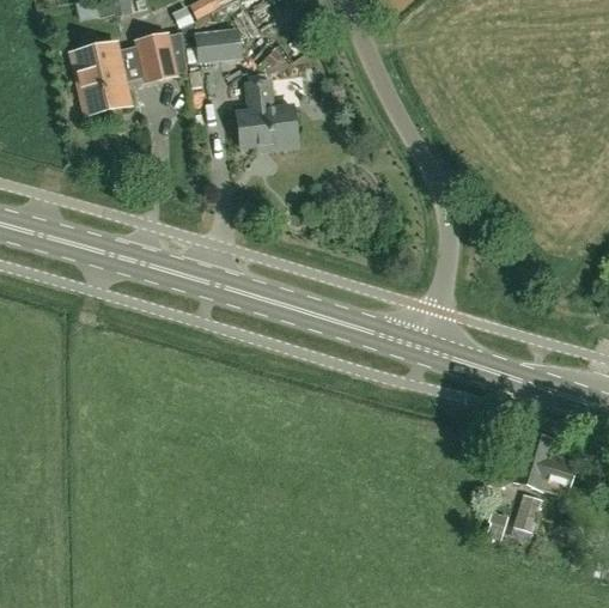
[(134,13),(131,0),(110,0),(115,18),(134,13)]
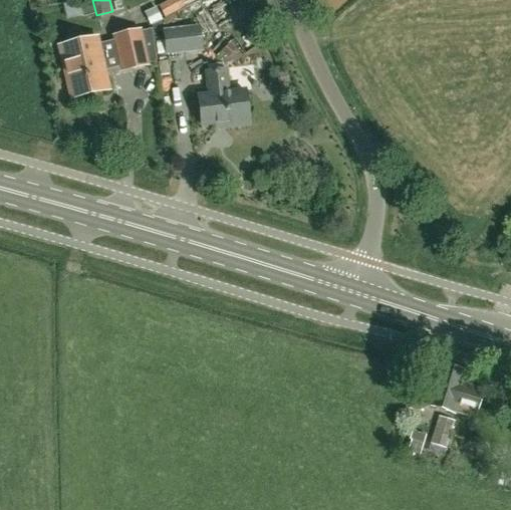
[(116,0),(117,10),(131,8),(130,0),(116,0)]
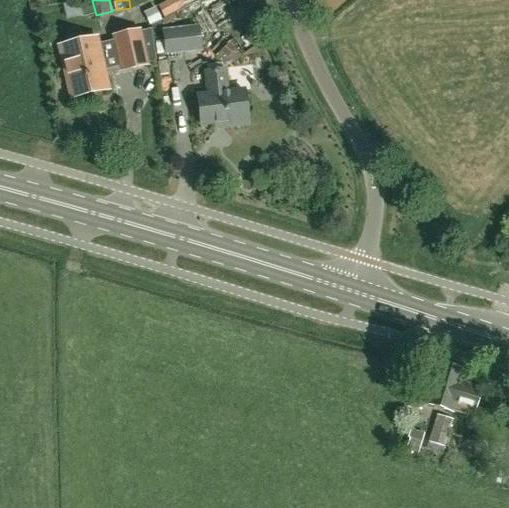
[(171,0),(161,6),(166,14),(184,3),(182,0),(171,0)]
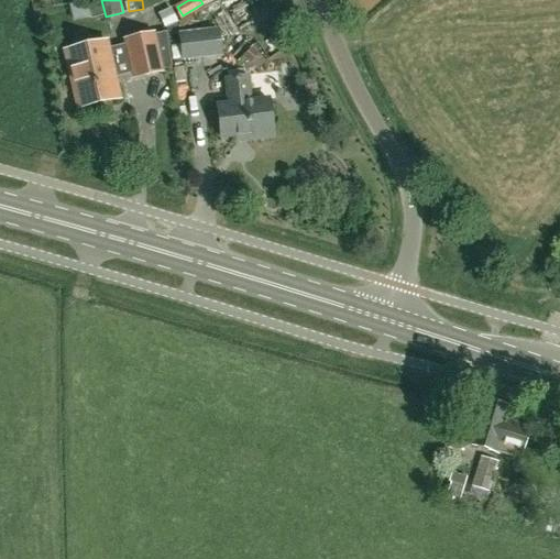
[(243,0),(238,3),(248,21),(264,12),(257,0),(243,0)]
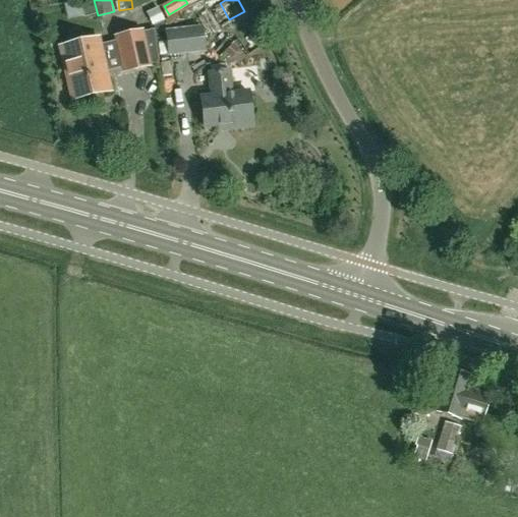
[(170,54),(208,50),(205,22),(167,27),(170,54)]
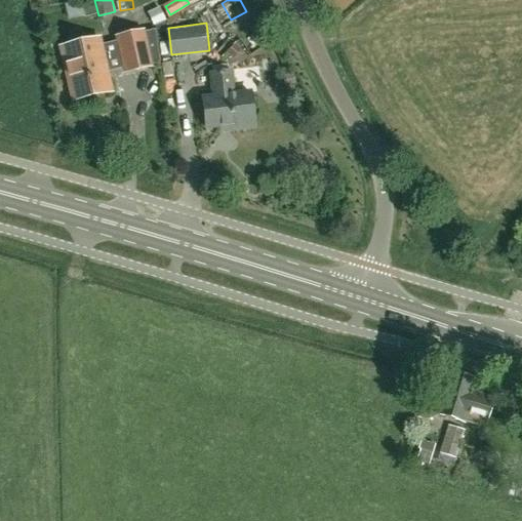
[(119,33),(127,69),(127,71),(153,63),(153,62),(162,61),(157,24),(145,25),(144,25),(119,33)]
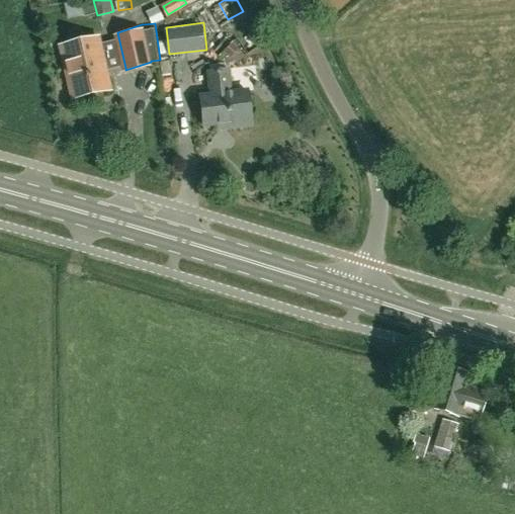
[(75,96),(111,87),(100,35),(63,45),(75,96)]
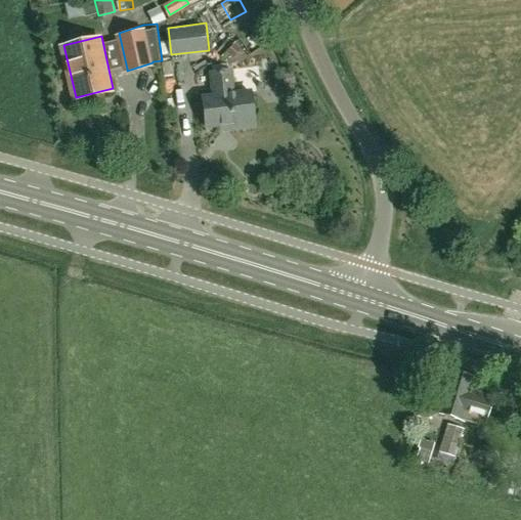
[(223,49),(231,57),(245,44),(236,36),(223,49)]
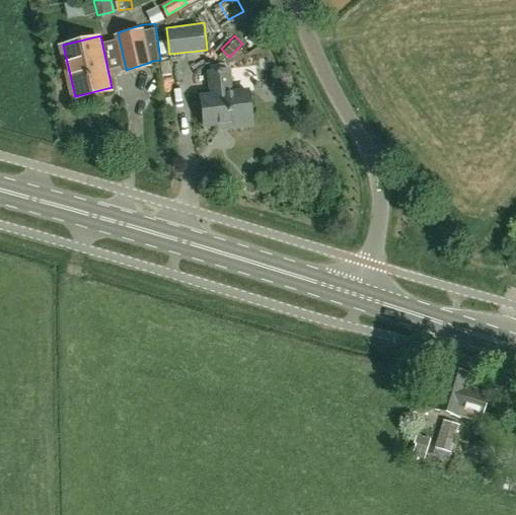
[(232,126),(254,123),(249,88),(233,90),(230,68),(211,71),(214,93),(203,94),(206,124),(231,121),(232,126)]
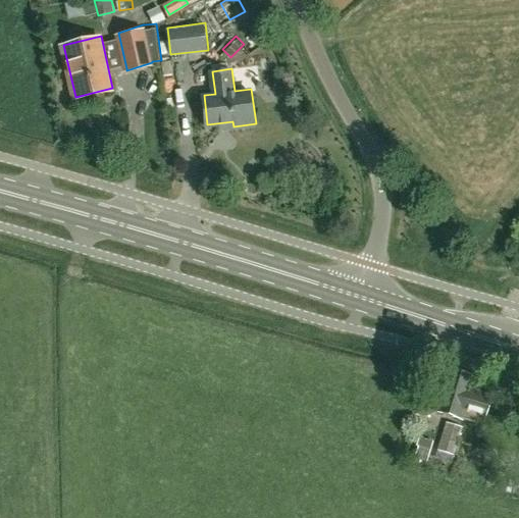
[(487,413),(492,394),(471,387),(475,375),(448,367),(435,408),(463,416),(466,406),(487,413)]
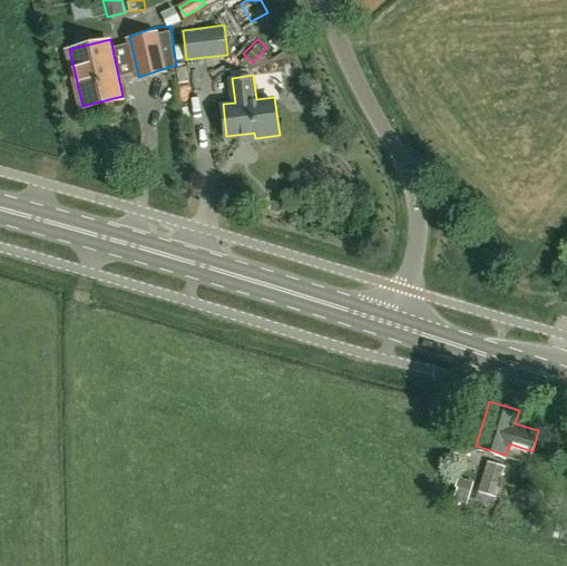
[(498,495),(507,465),(488,459),(479,489),(498,495)]
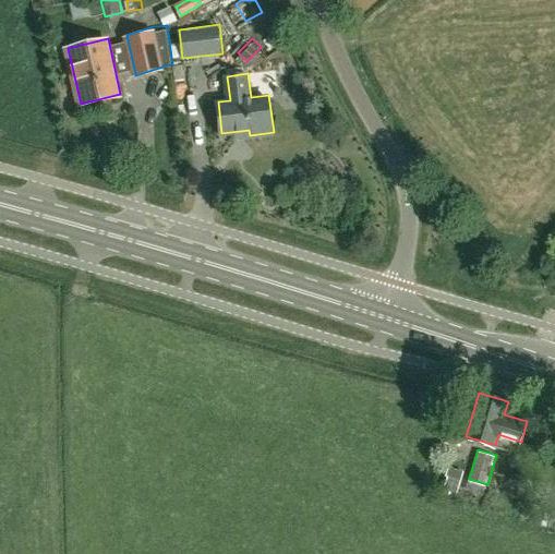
[(459,488),(465,470),(451,467),(447,484),(459,488)]
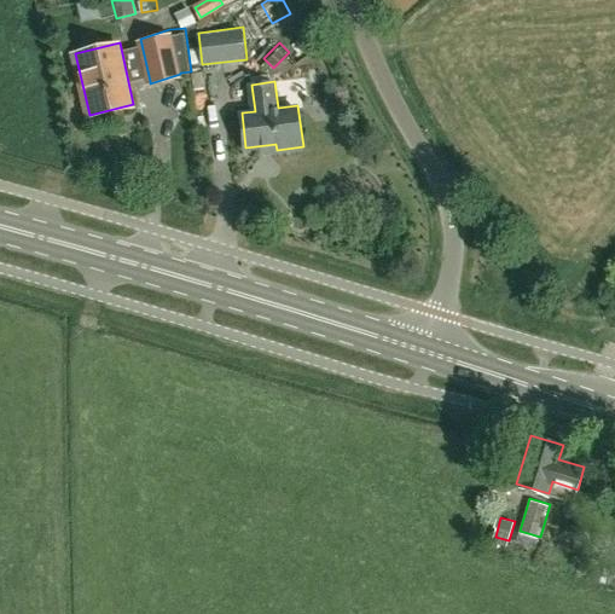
All buildings are outlined.
